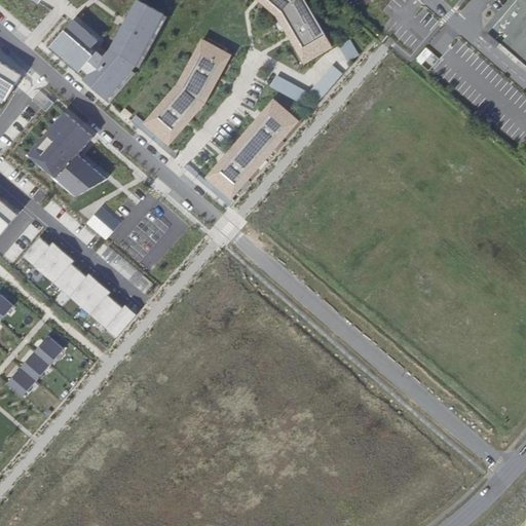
[(310,61),(334,46),(308,0),(270,0),(285,12),(310,61)]
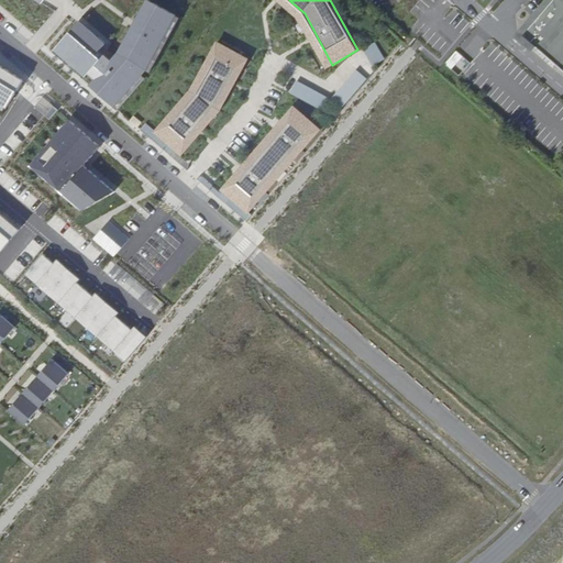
[(562,0),(551,0),(521,35),(562,70),(562,0)]
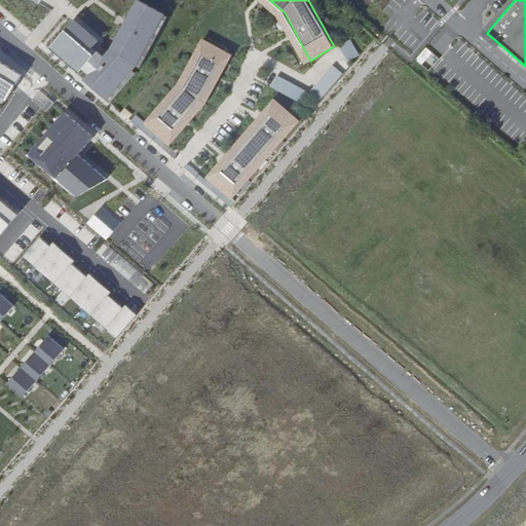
[(167,16),(137,1),(111,48),(105,55),(71,27),(50,50),(111,104),(141,68),(167,16)]
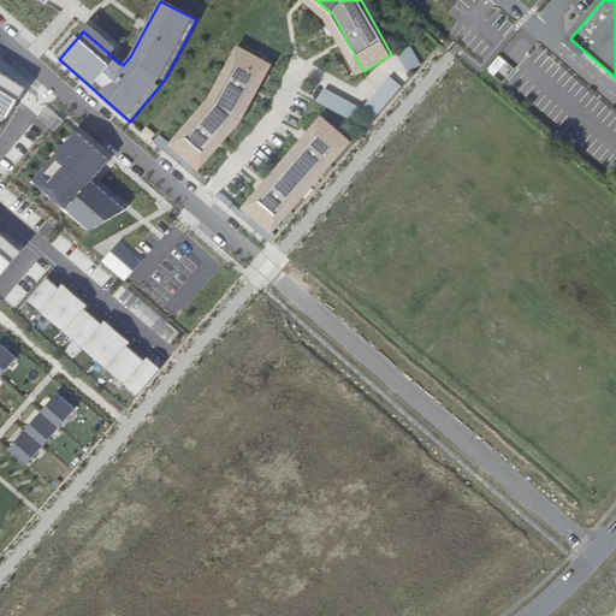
[(244,114),(270,63),(237,46),(213,95),(167,146),(194,170),(244,114)]
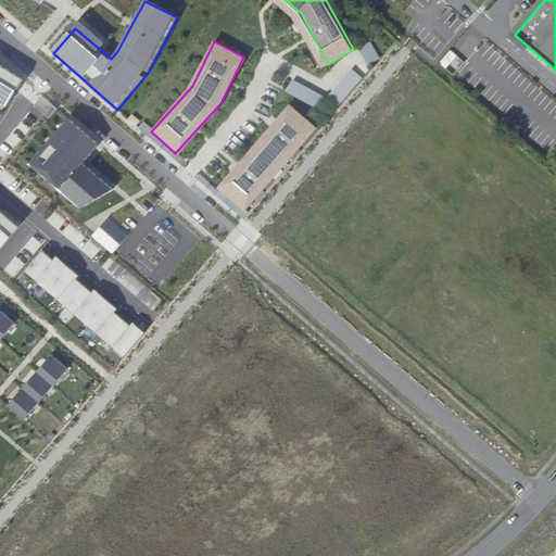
[(373,41),(359,46),(367,64),(379,59),(373,41)]
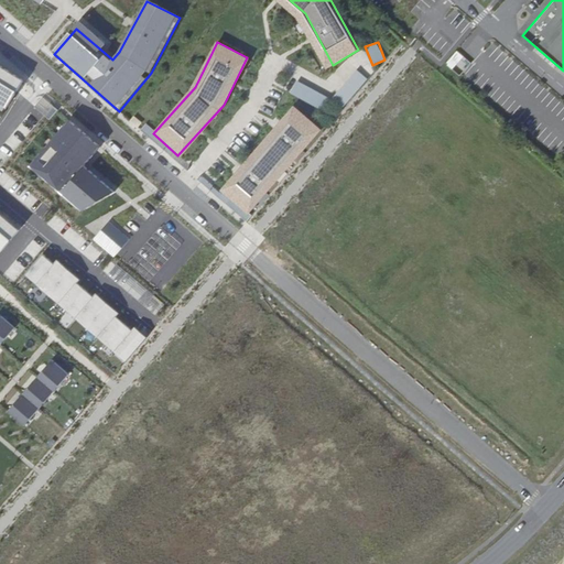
[(458,75),(470,63),(457,50),(445,63),(458,75)]
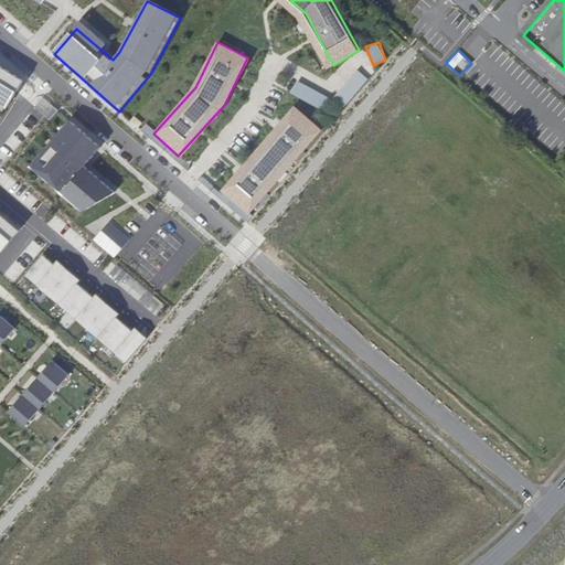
[(0,119),(23,78),(0,65),(0,119)]
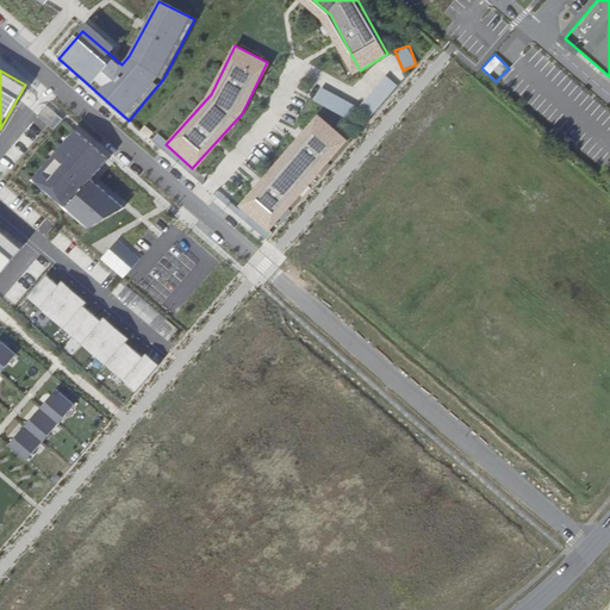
[(369,117),(398,85),(386,74),(358,106),(369,117)]
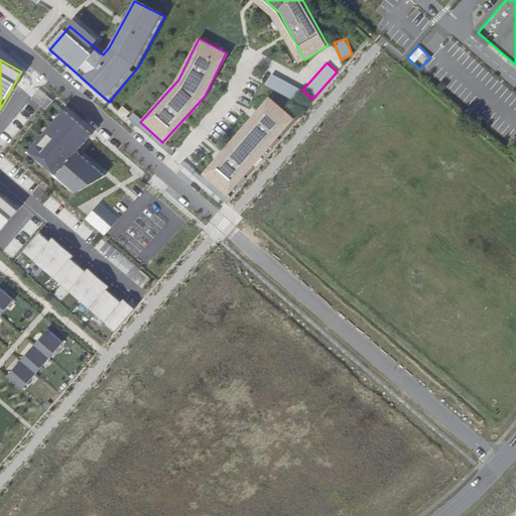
[(265,85),(296,102),(302,90),(271,73),(265,85)]
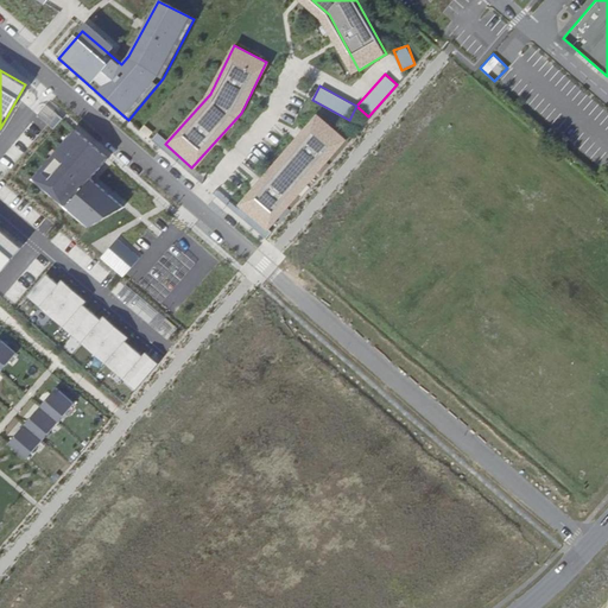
[(273,227),(346,144),(317,119),(245,202),(273,227)]
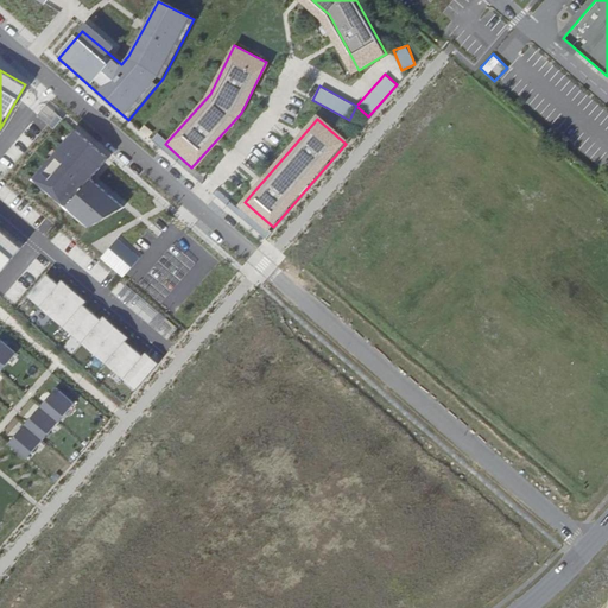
[(81,128),(35,179),(68,209),(93,181),(114,157),(81,128)]
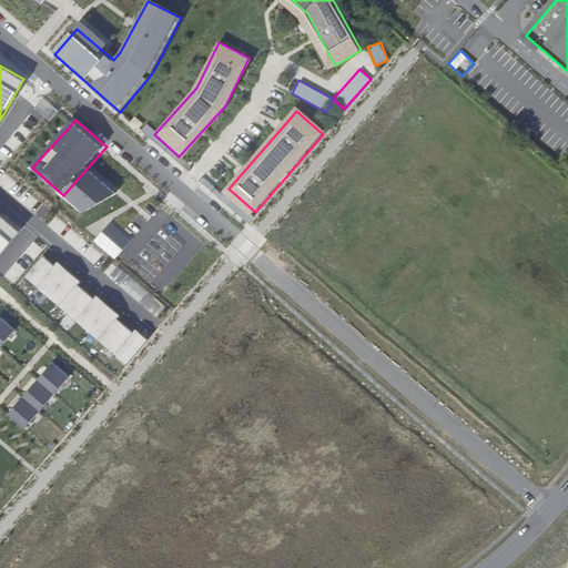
[(83,213),(118,195),(87,169),(63,195),(83,213)]
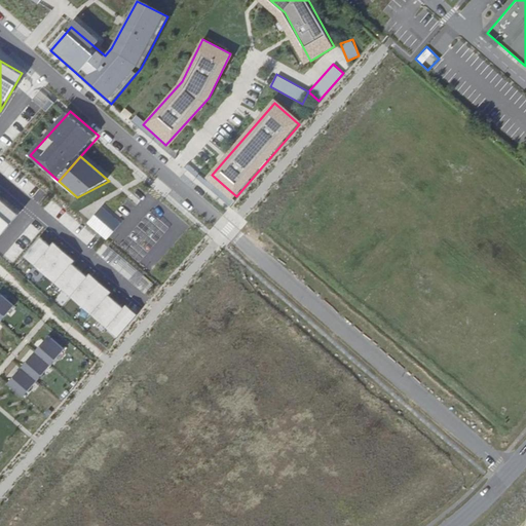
[(0,231),(19,210),(0,194),(0,231)]
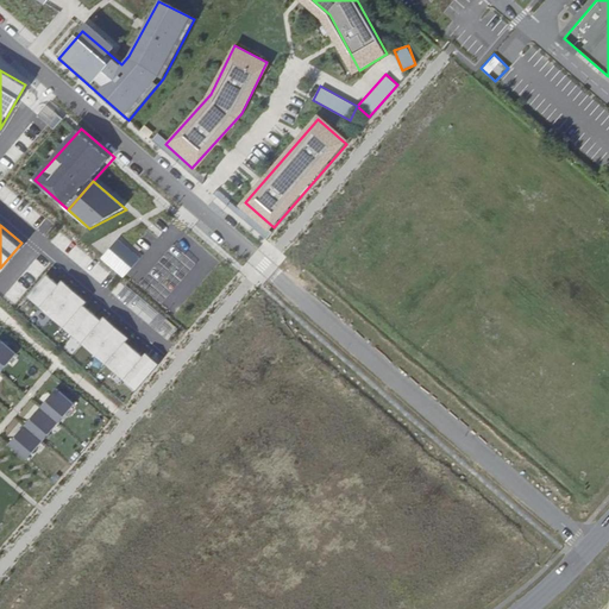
[(125,277),(142,256),(118,237),(101,259),(125,277)]
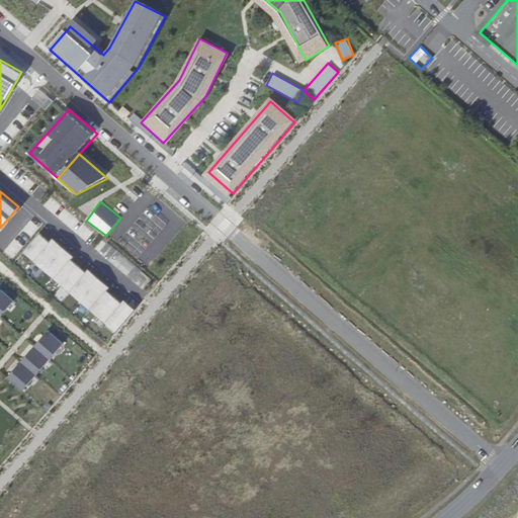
[(137,257),(167,224),(149,207),(118,241),(137,257)]
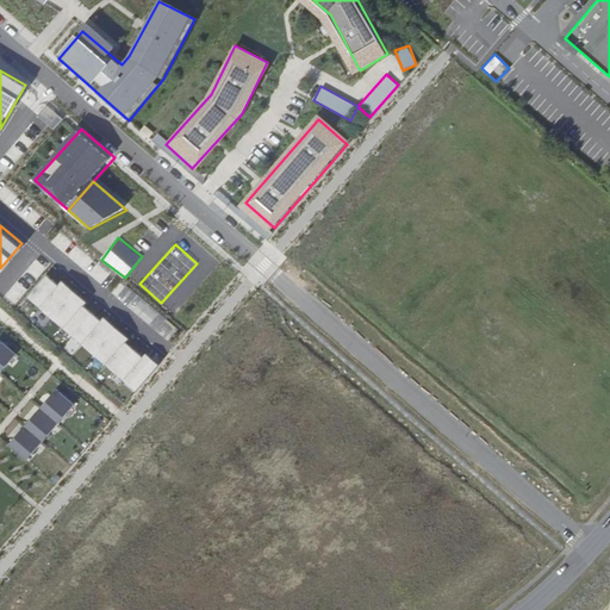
[(79,294),(57,275),(37,300),(58,318),(57,321),(78,337),(79,335),(100,353),(98,354),(118,369),(119,368),(136,383),(156,358),(139,344),(138,347),(122,332),(123,330),(98,310),(95,313),(76,297),(79,294)]
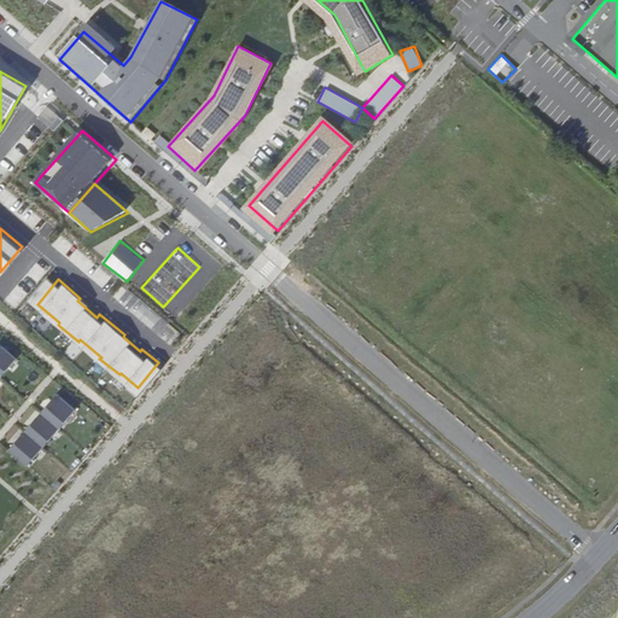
[(0,377),(15,360),(1,348),(0,348),(0,377)]
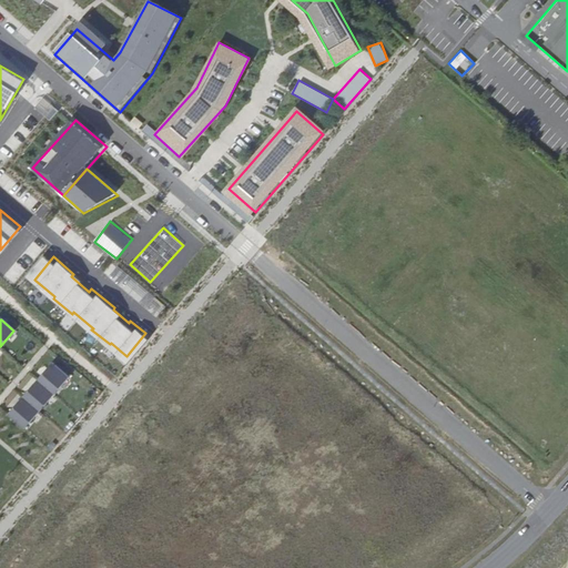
[(23,426),(68,377),(56,365),(11,415),(23,426)]
